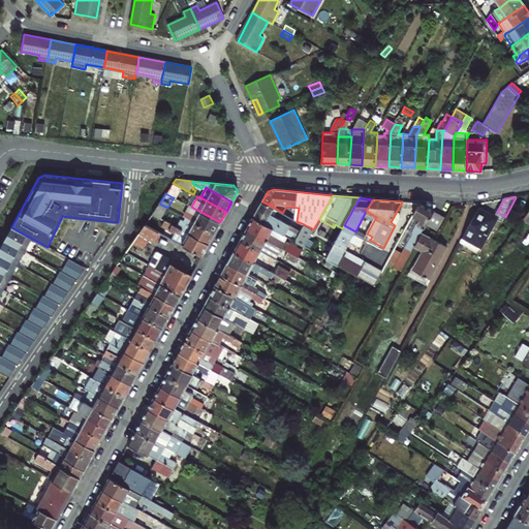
[(253,217),(287,237),(294,241),(301,230),(271,214),(275,208),(262,201),(253,217)]
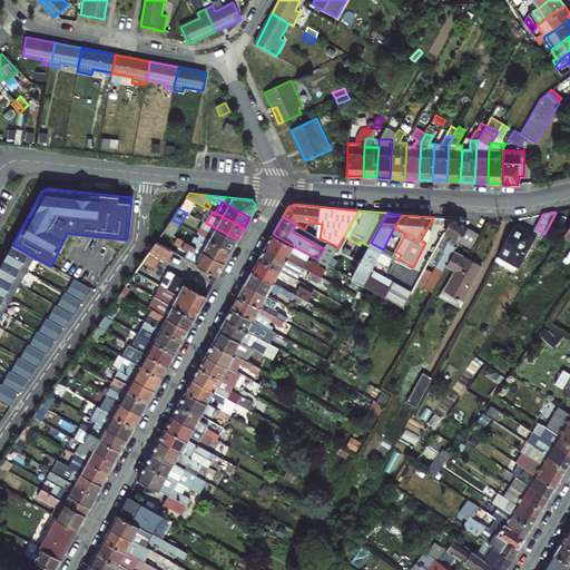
[(173,235),(180,224),(172,219),(164,231),(173,235)]
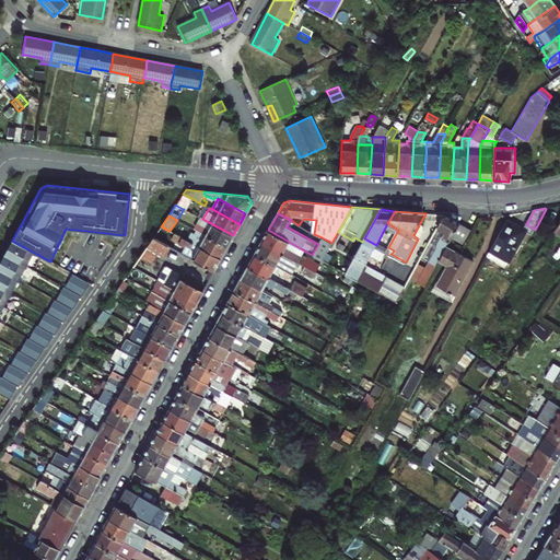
[(451,238),(459,223),(445,216),(443,216),(429,243),(434,245),(436,246),(429,261),(426,267),(417,282),(424,287),(439,261),(445,248),(451,238)]
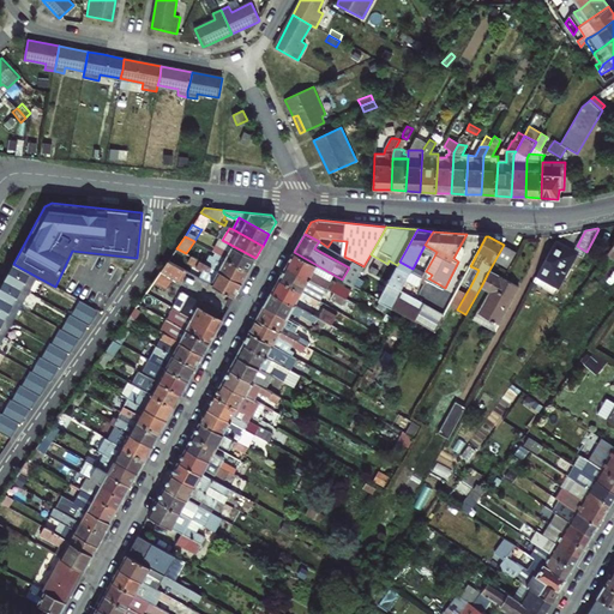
[(250,271),(256,258),(222,240),(221,240),(217,248),(228,254),(226,258),(250,271)]
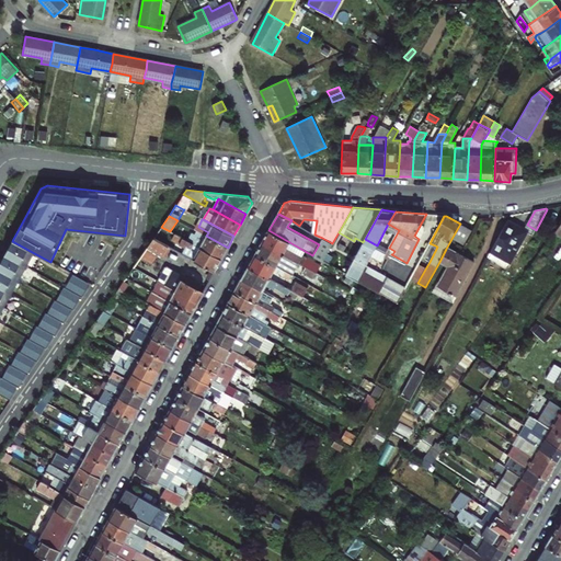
[(304,219),(299,226),(315,235),(317,220),(304,219)]
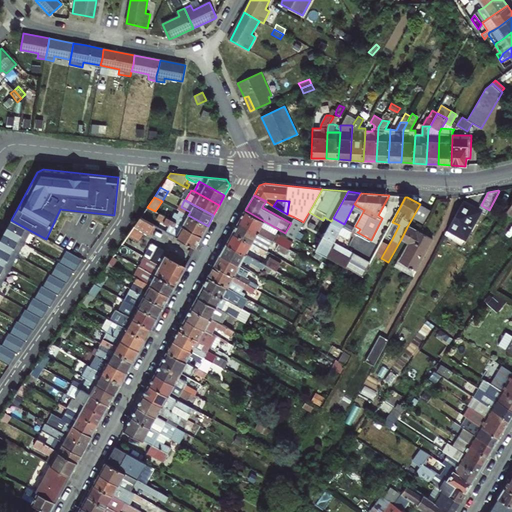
[(463,202),(448,229),(467,239),(482,212),(478,210),(463,202)]
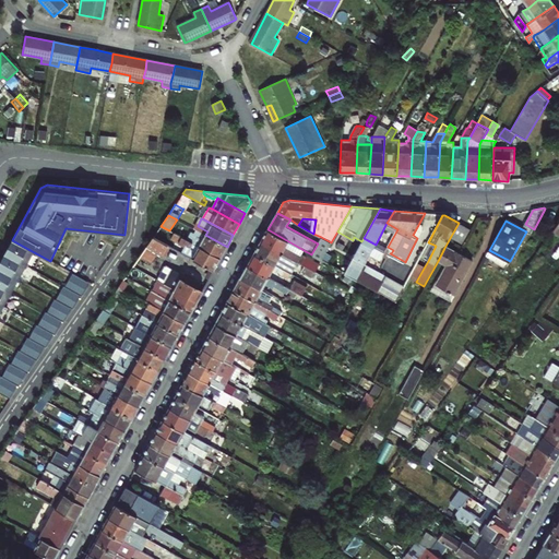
[(558,222),(545,242),(550,247),(558,235),(558,222)]
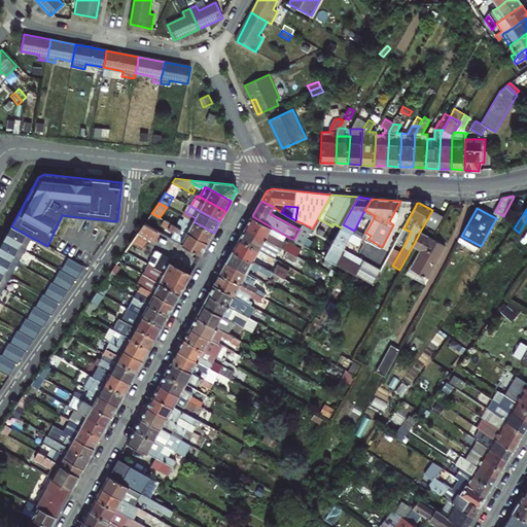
[(424,224),(430,227),(437,213),(432,210),(424,224)]
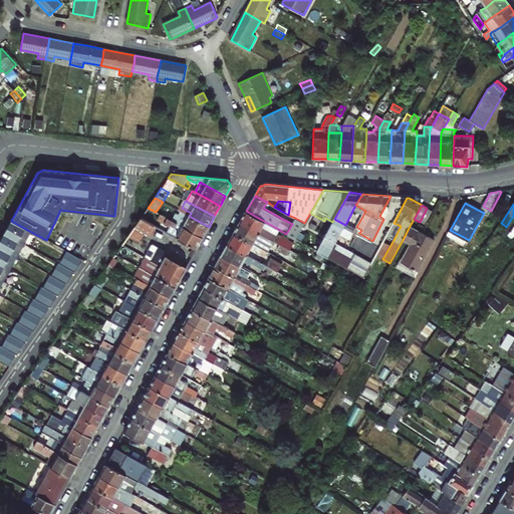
[(480,211),(484,213),(488,215),(491,211),(483,206),(480,211)]
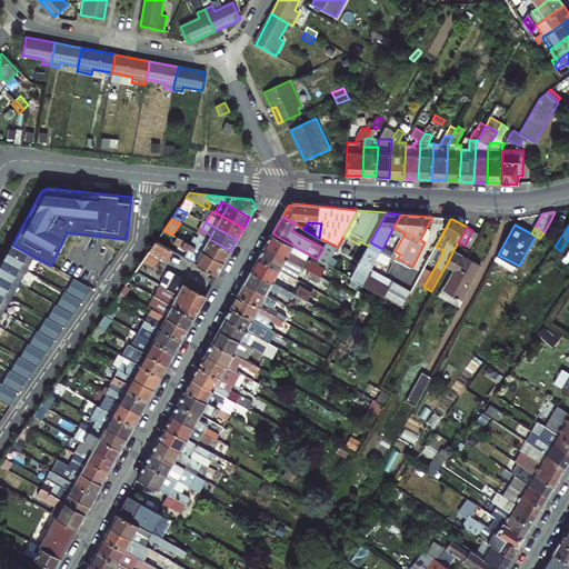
[(472,230),(465,246),(470,249),(479,233),(472,230)]
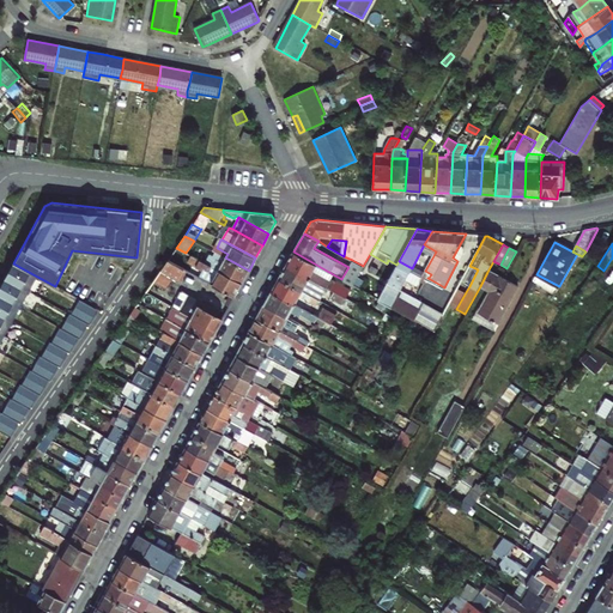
[(287,265),(346,297),(353,301),(356,296),(349,292),(350,290),(331,278),(333,274),(293,252),(287,265)]
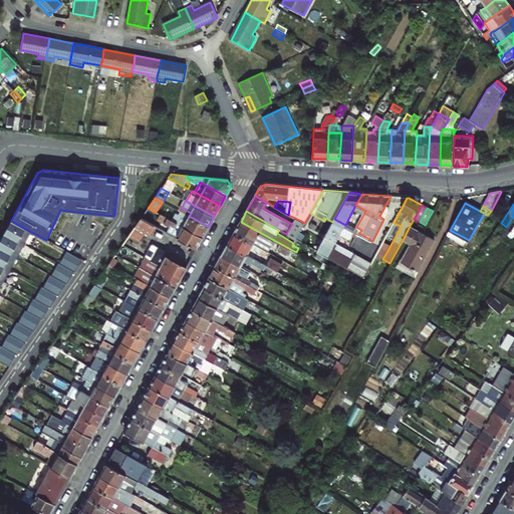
[(203,237),(209,227),(189,216),(180,212),(178,215),(175,213),(171,220),(203,237)]
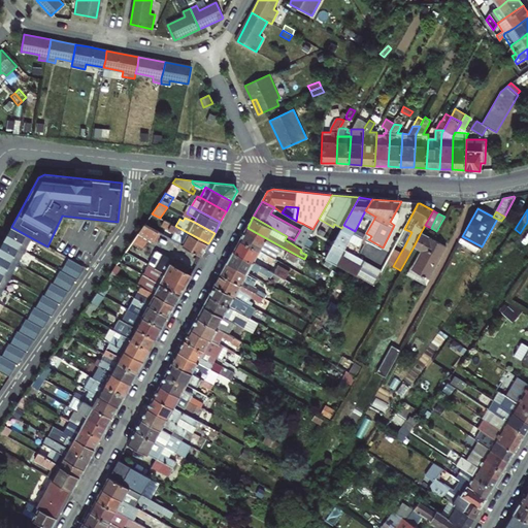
[(159,231),(144,224),(131,242),(142,249),(149,238),(154,241),(159,231)]
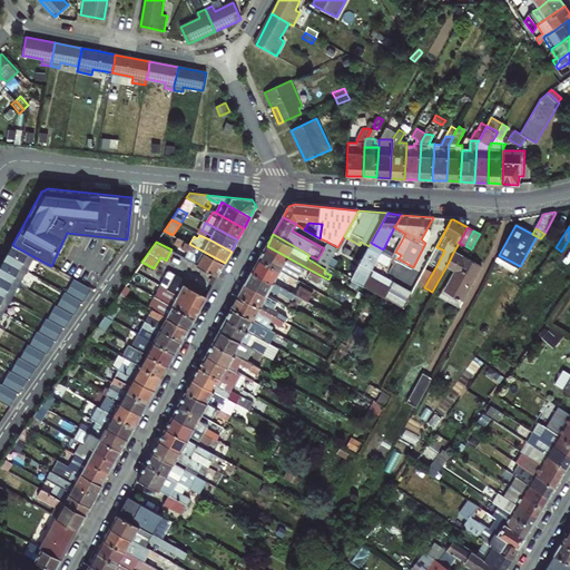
[(189,259),(214,273),(218,276),(225,263),(189,244),(186,242),(183,248),(188,252),(189,249),(194,252),(189,259)]
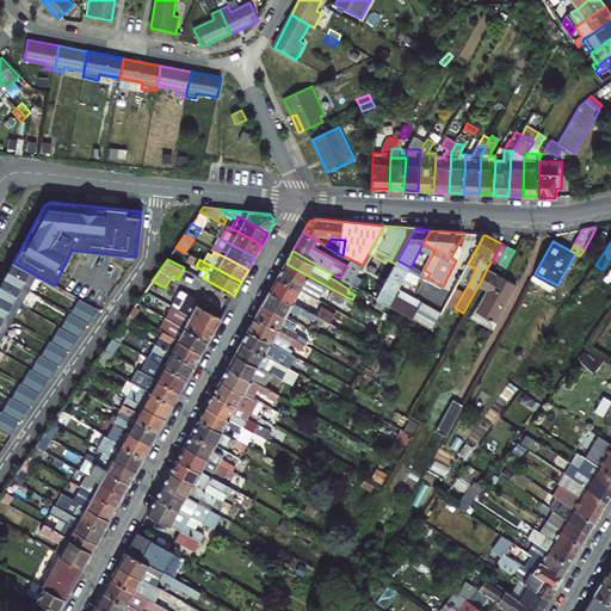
[(340,278),(352,284),(357,276),(362,265),(351,259),(347,266),(340,278)]
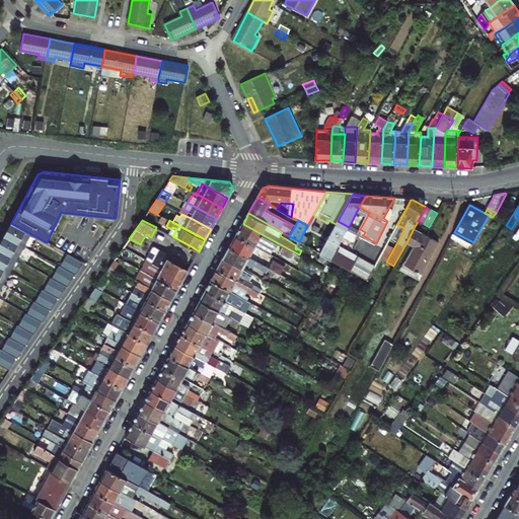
[(337,248),(347,230),(361,238),(362,235),(363,235),(349,227),(338,221),(336,224),(320,253),(321,253),(328,258),(367,280),(375,265),(359,255),(357,260),(337,248)]
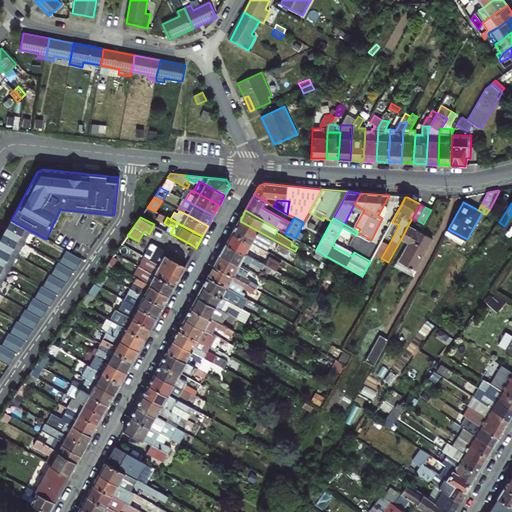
[(11,220),(0,239),(0,288),(31,231),(11,220)]
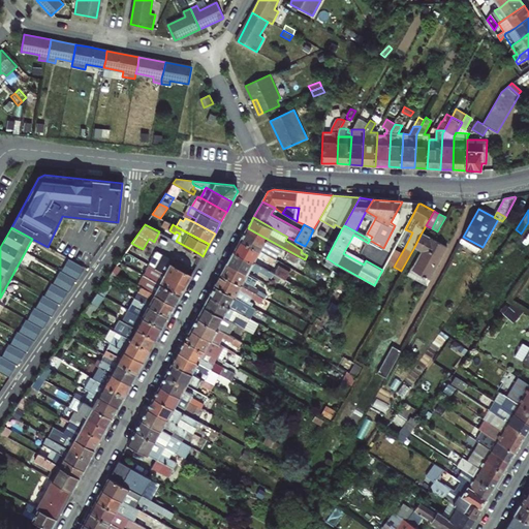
[(296,262),(299,256),(248,228),(241,240),(275,259),(282,263),(286,257),(296,262)]
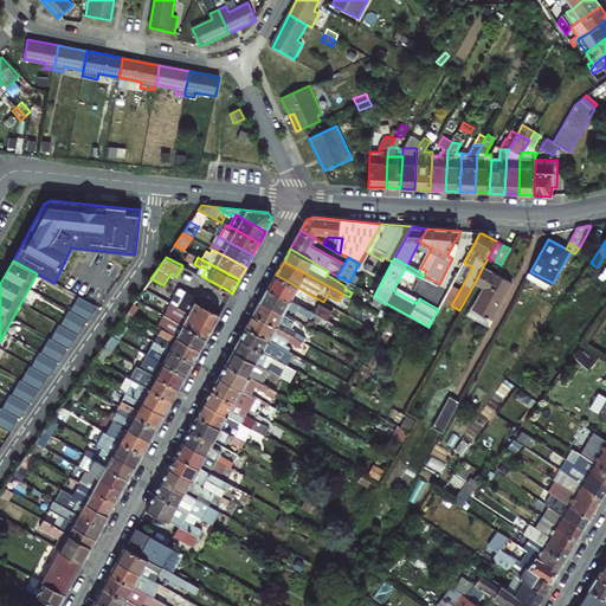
[(472,266),(470,265),(461,281),(464,283),(472,266)]
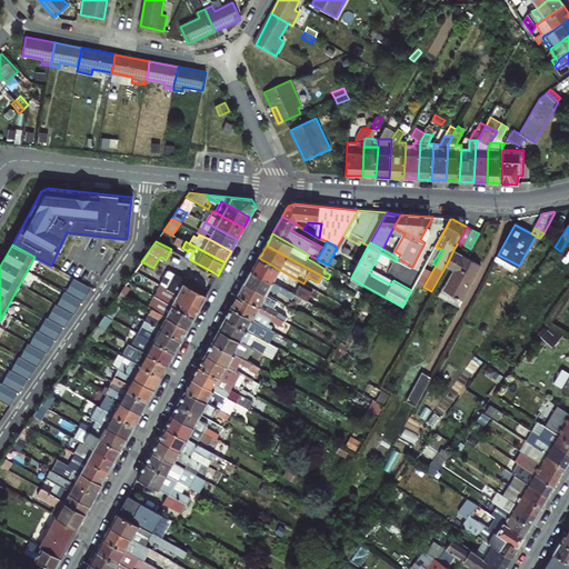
[(462,258),(452,252),(446,266),(455,271),(445,290),(448,291),(467,257),(463,255),(462,258)]
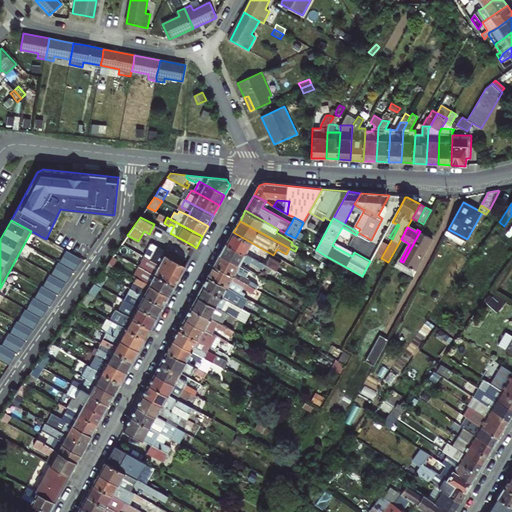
[(303,233),(299,231),(295,238),(299,241),(303,233)]
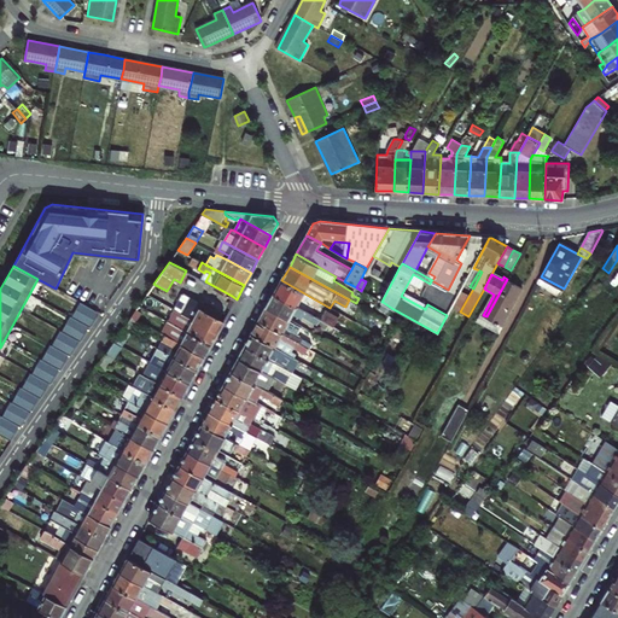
[(523,289),(507,279),(487,316),(502,325),(523,289)]
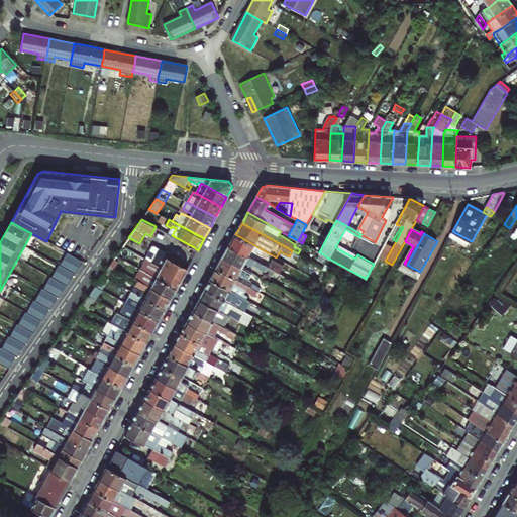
[(229,245),(279,274),(284,266),(268,256),(269,253),(235,234),(229,245)]
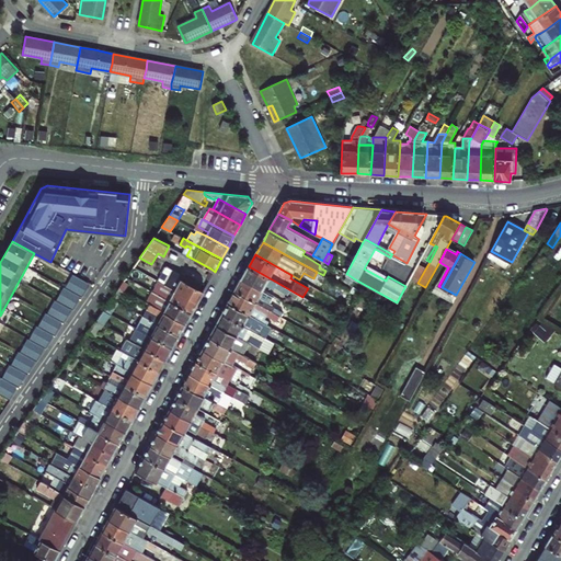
[(426,267),(419,263),(410,278),(418,283),(426,267)]
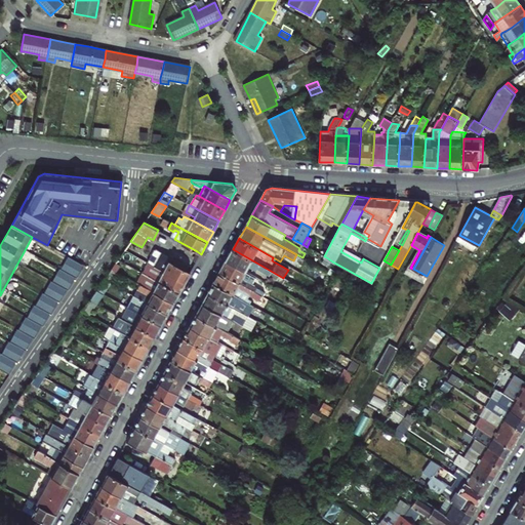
[(227,260),(247,272),(251,266),(281,282),(283,278),(233,249),(227,260)]
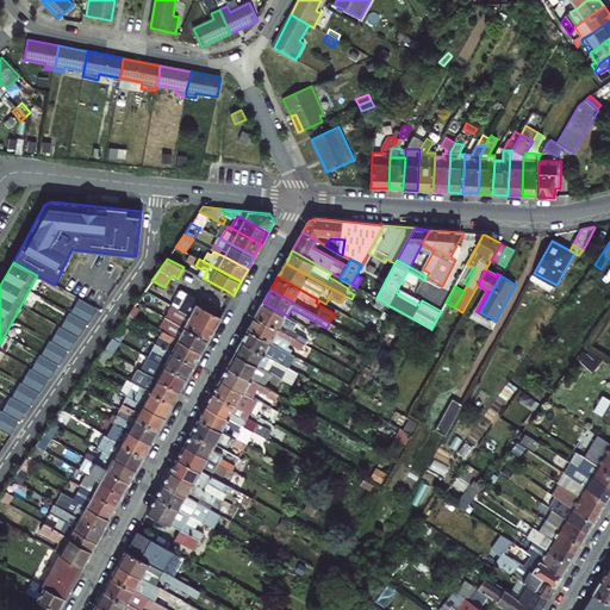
[(223,303),(228,305),(234,296),(229,292),(223,303)]
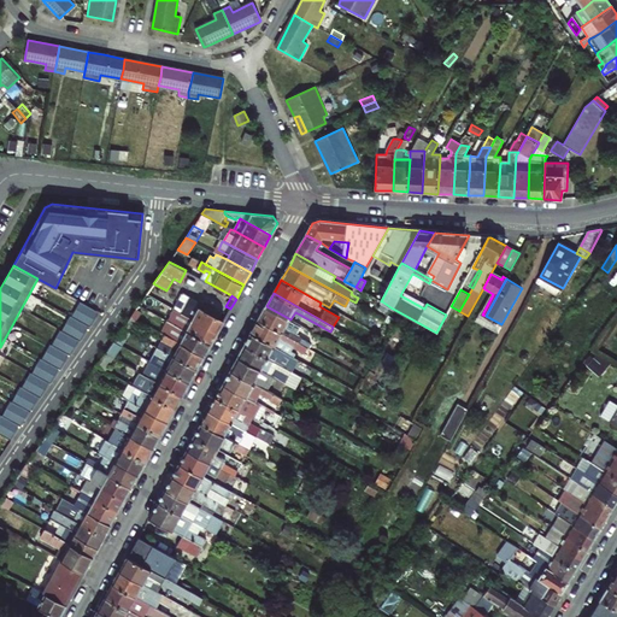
[(217,333),(224,319),(200,307),(203,304),(191,298),(182,313),(217,333)]
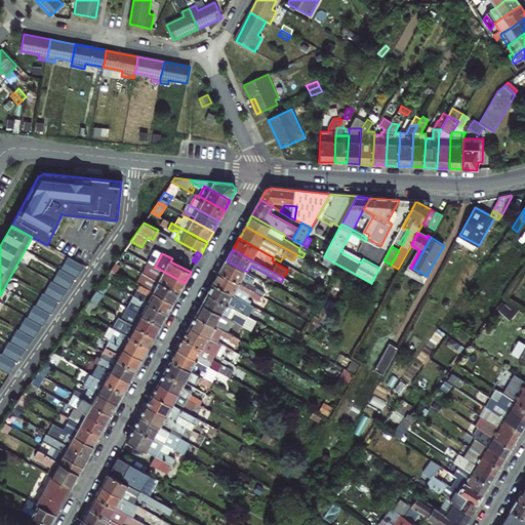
[(63,271),(64,272),(71,258),(67,256),(59,269),(63,271)]
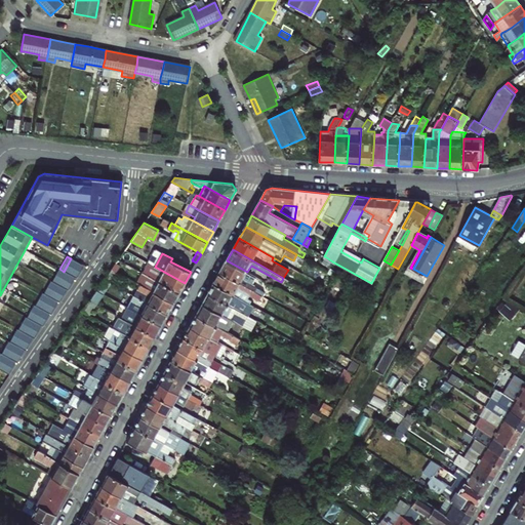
[(330,267),(332,261),(325,256),(322,263),(330,267)]
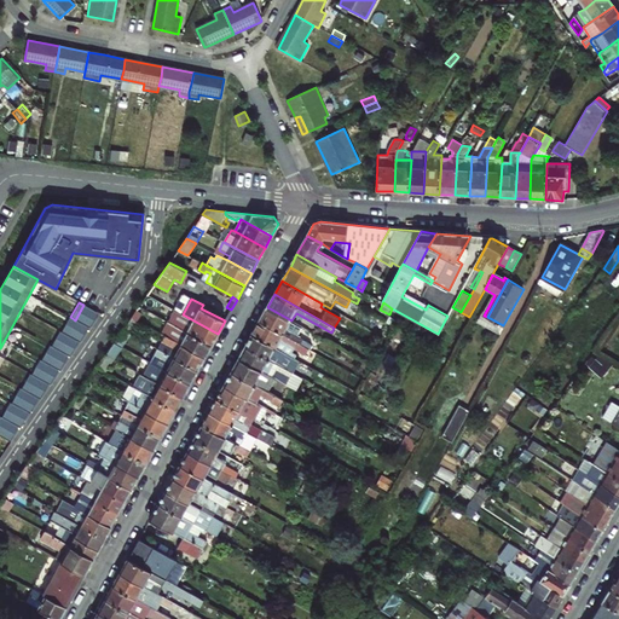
[(84,305),(75,320),(88,327),(90,328),(98,312),(84,305)]
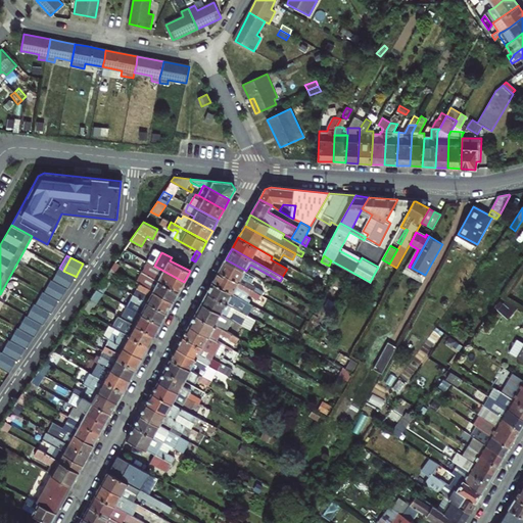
[(115,271),(123,262),(117,258),(110,268),(115,271)]
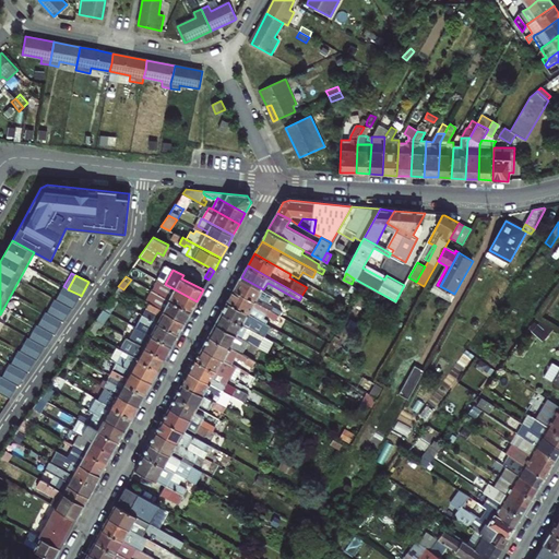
[(263,289),(241,277),(235,289),(280,314),(282,310),(266,301),(271,294),(263,289)]
